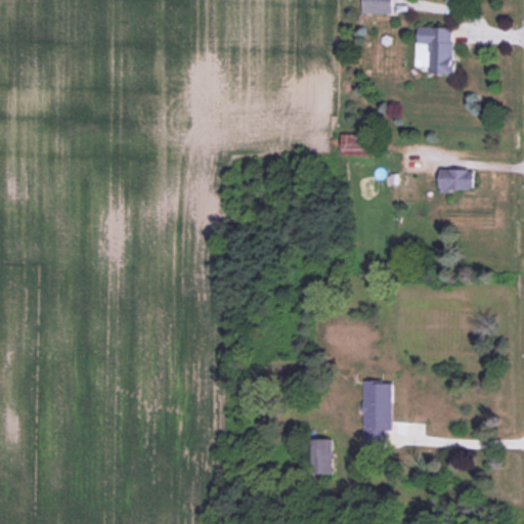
[(392,13),(392,0),(361,0),(362,13),(392,13)]
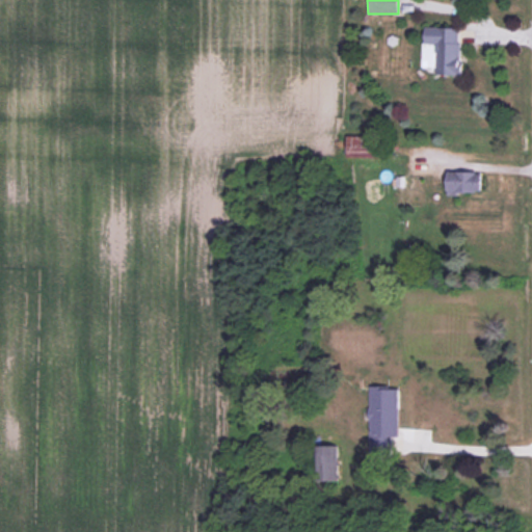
[(433,76),(460,77),(460,29),(425,28),(425,67),(433,67),(433,76)]
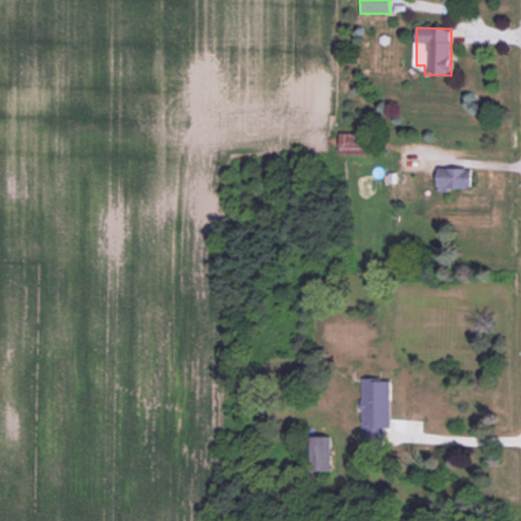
[(350,136),(350,145),(344,145),(344,138),(341,138),(341,152),(369,152),(369,136),(350,136)]
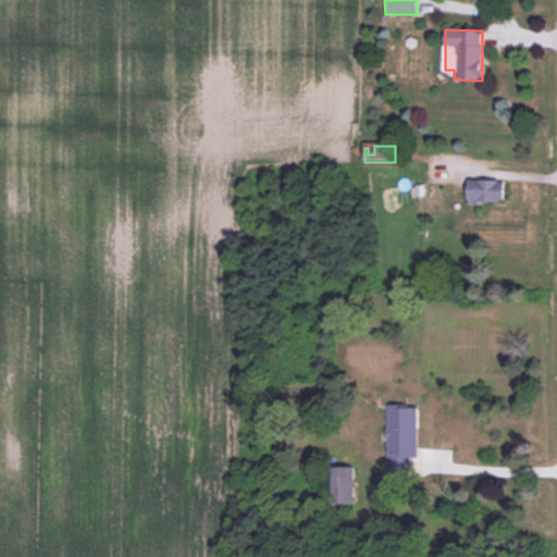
[(504,181),(467,181),(467,203),(503,203),(504,181)]
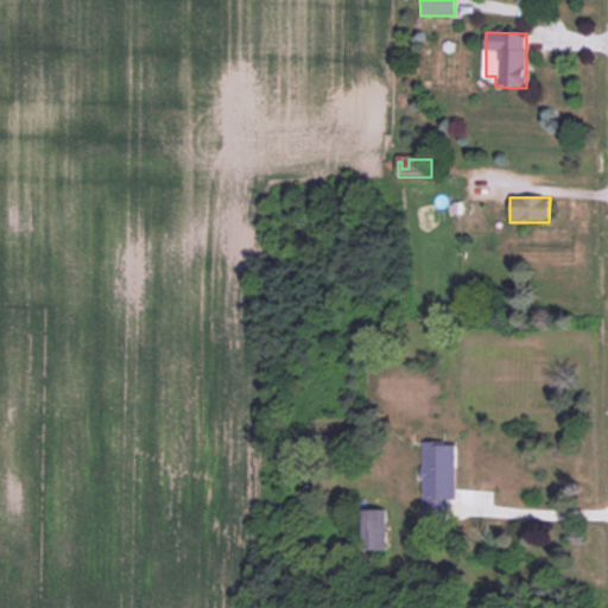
[(454,233),(483,233),(483,217),(454,217),(454,233)]
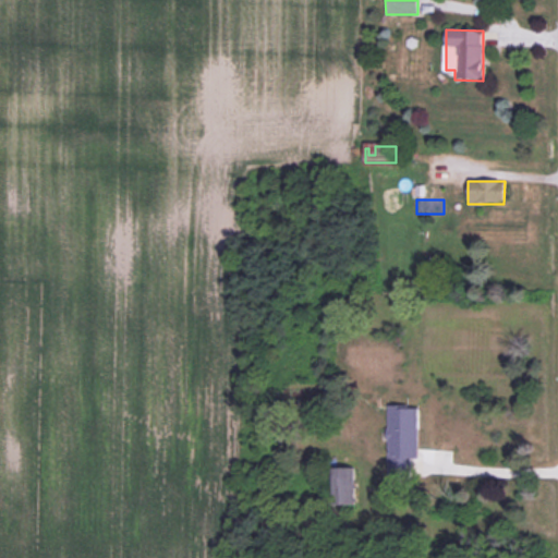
[(417,434),(417,421),(374,421),(374,434),(417,434)]
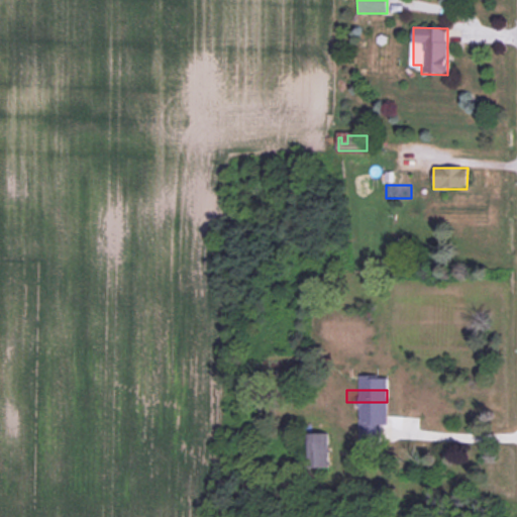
[(328,434),(308,434),(308,469),(328,469),(328,434)]
